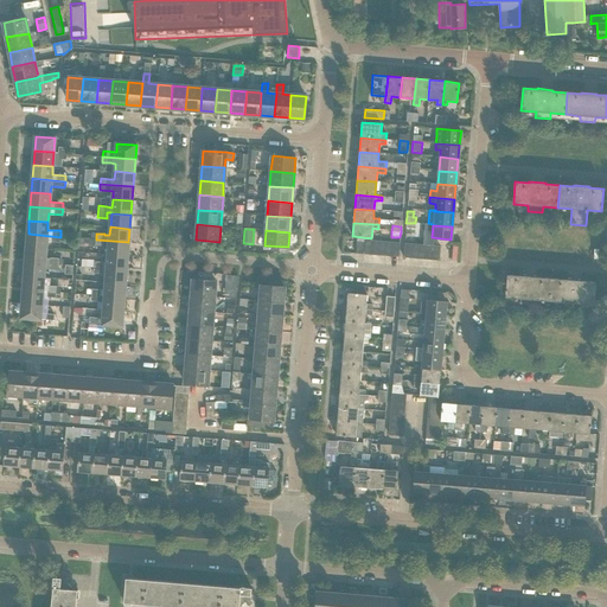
[(59,242),(61,237),(29,234),(27,248),(46,249),(46,241),(59,242)]
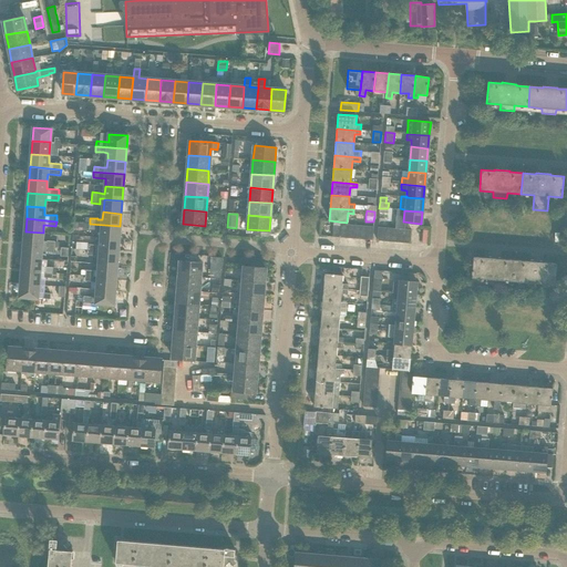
[(119,239),(120,226),(90,224),(89,229),(96,229),(96,232),(101,233),(101,238),(119,239)]
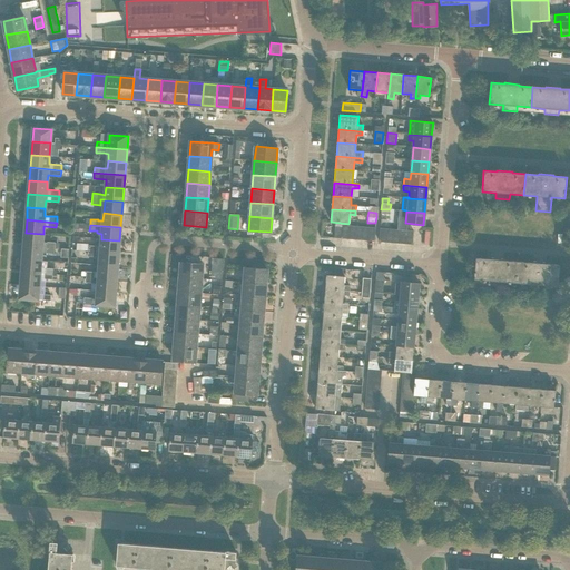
[(42,242),(43,234),(26,233),(25,246),(55,248),(55,243),(42,242)]
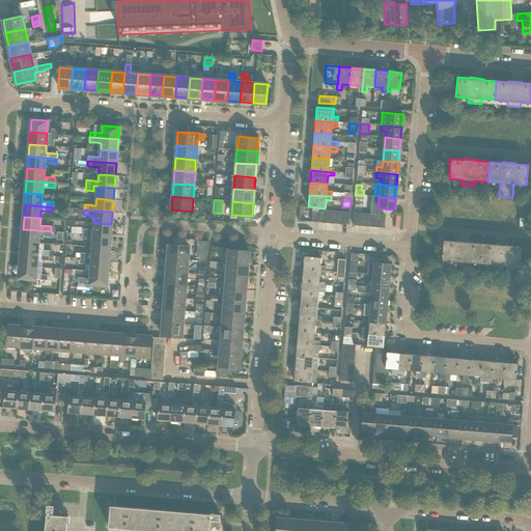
[(93,229),(82,228),(81,239),(93,240),(93,234),(110,236),(111,224),(94,223),(93,229)]
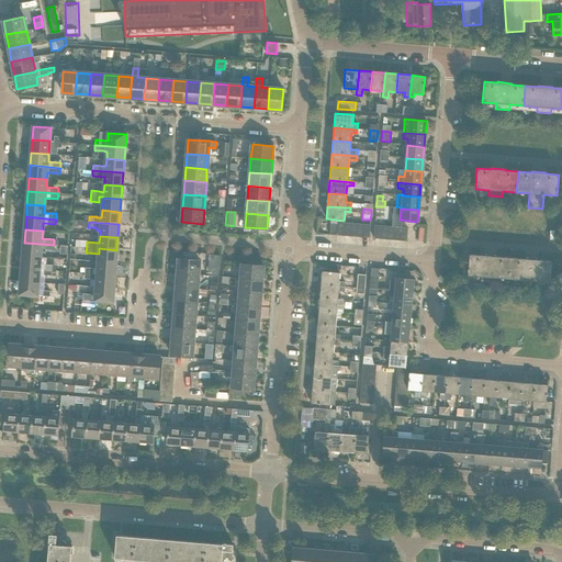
[(53,250),(54,245),(24,243),(23,256),(41,257),(41,249),(53,250)]
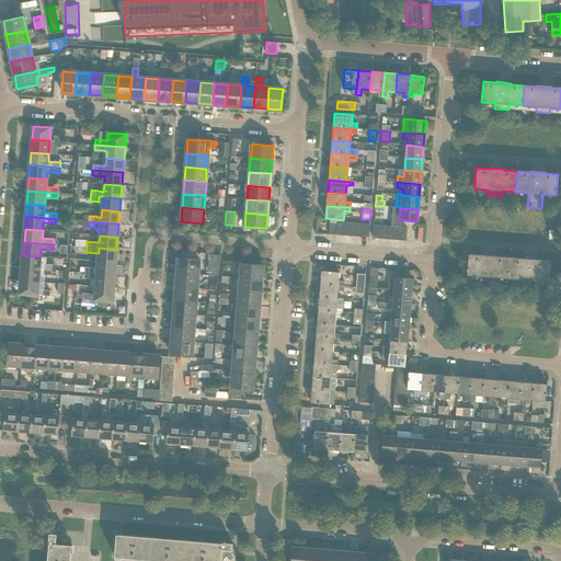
[(99,253),(98,261),(115,262),(116,250),(99,248),(99,253)]
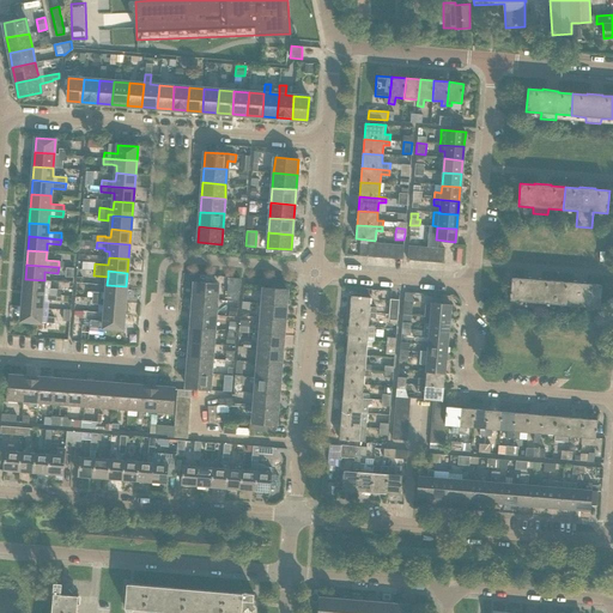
[(556,304),(557,281),(542,280),(542,279),(527,278),(527,279),(511,278),(510,301),(526,302),(525,307),(540,308),(540,303),(556,304)]
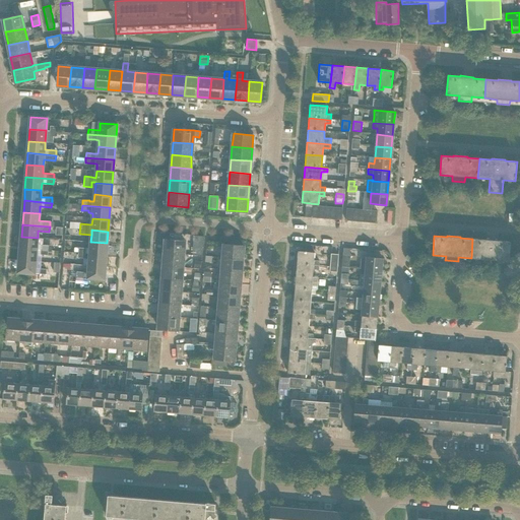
[(37,244),(38,238),(21,237),(20,248),(37,249),(41,249),(41,250),(48,250),(49,245),(37,244)]
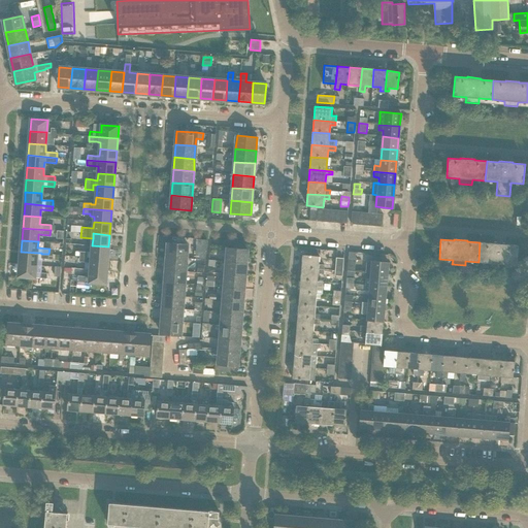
[(480,242),(479,262),(491,263),(490,267),(503,268),(503,264),(517,265),(519,245),(505,244),(505,243),(492,242),(492,243),(480,242)]
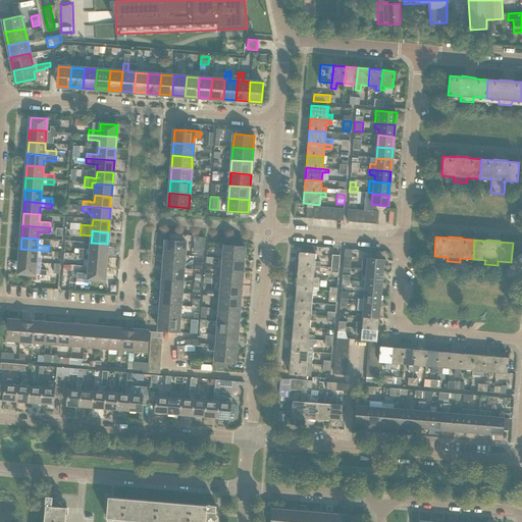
[(165,254),(185,255),(186,242),(166,241),(165,254)]
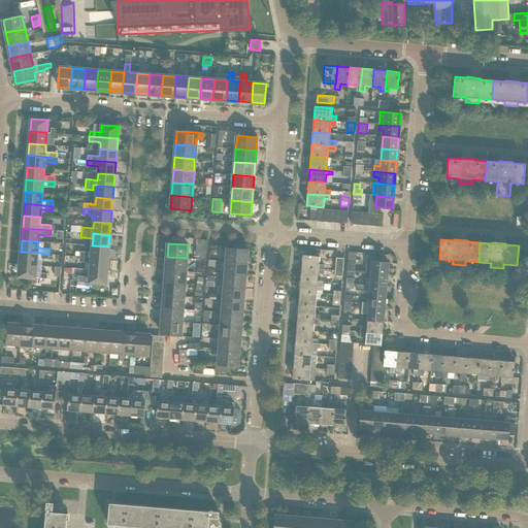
[(92,245),(92,252),(75,251),(75,255),(79,256),(79,257),(107,259),(108,246),(92,245)]
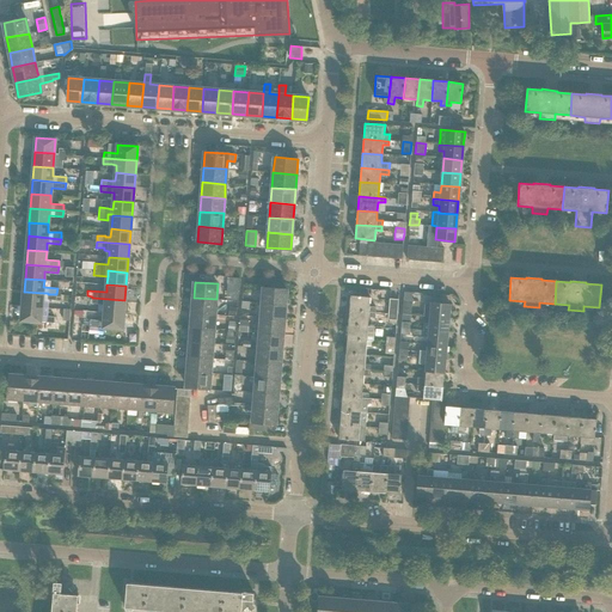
[(262,303),(286,305),(287,289),(264,288),(262,303)]
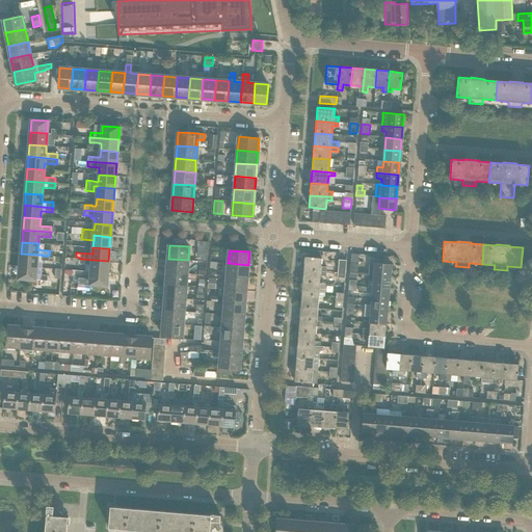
[(303,270),(326,271),(326,267),(321,266),(322,258),(319,258),(320,250),(314,250),(313,258),(304,257),(303,270)]
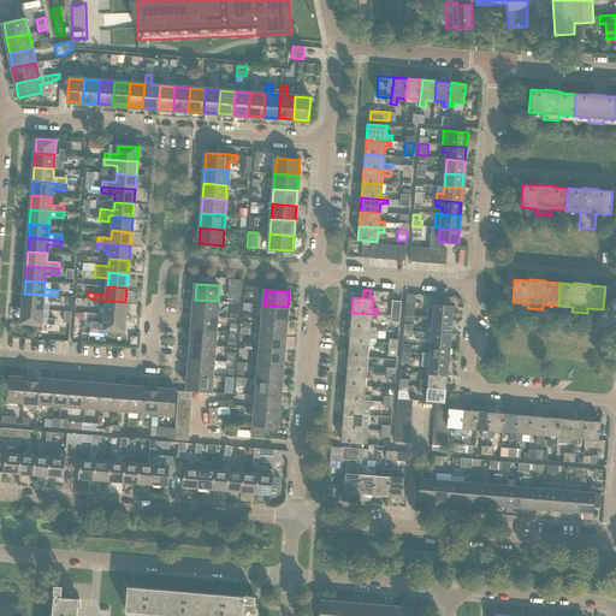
[(42,309),(43,295),(24,294),(23,308),(42,309)]
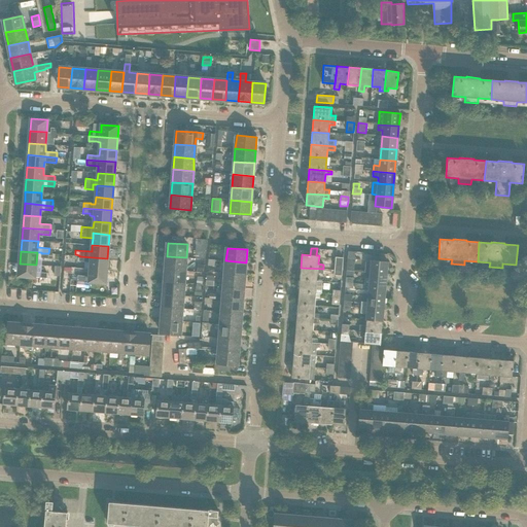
[(79,256),(79,261),(91,261),(90,270),(106,271),(107,258),(79,256)]
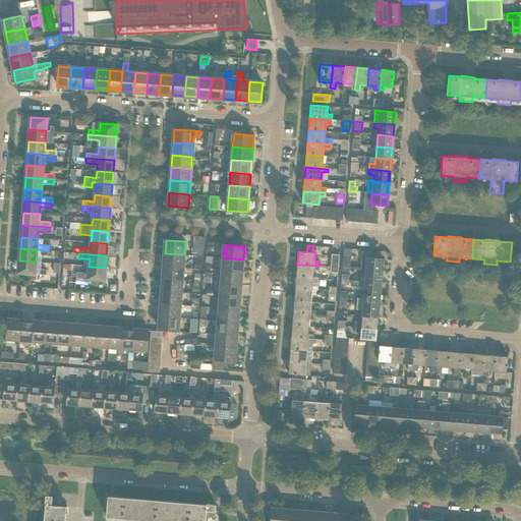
[(183,268),(184,254),(165,253),(164,266),(183,268)]
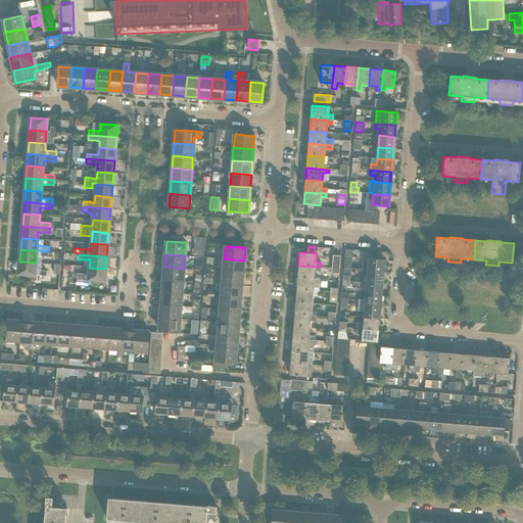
[(332,268),(339,269),(340,255),(333,255),(332,268)]
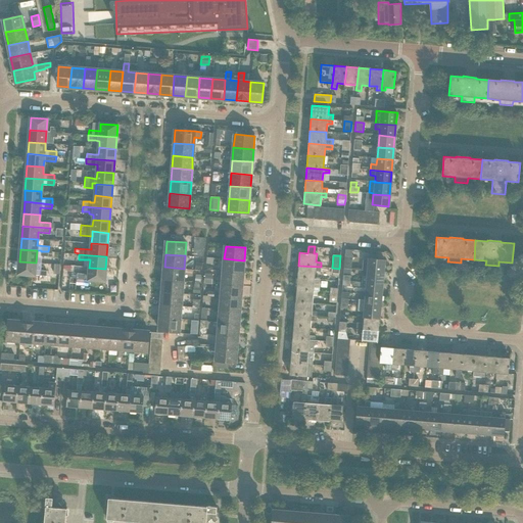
[(351,269),(352,256),(344,256),(344,268),(351,269)]
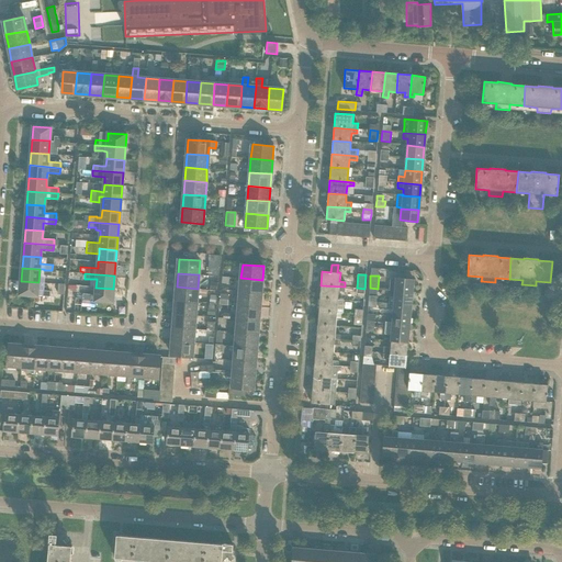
[(389,290),(395,291),(412,292),(413,280),(390,277),(389,290)]
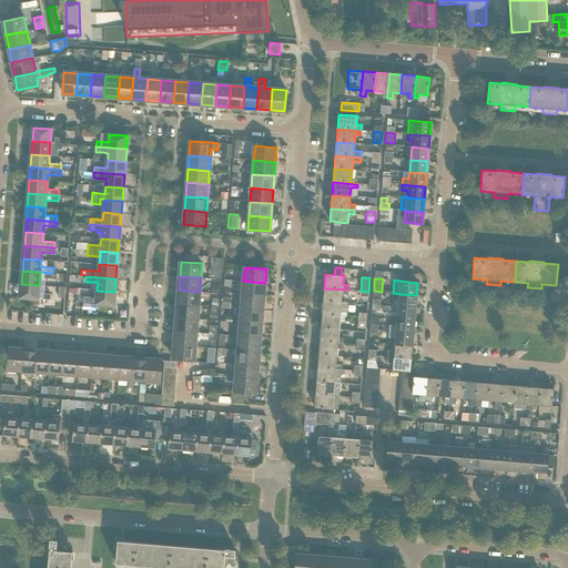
[(264,296),(265,283),(243,281),(242,295),(264,296)]
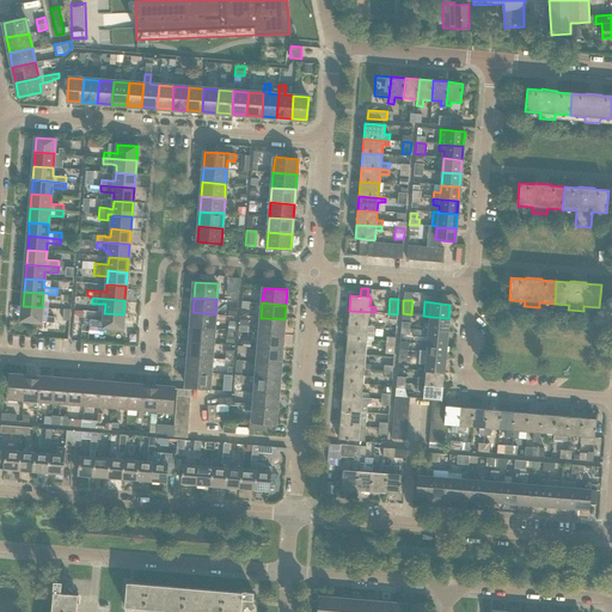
[(41,316),(42,307),(23,306),(22,320),(41,322),(54,323),(54,317),(41,316)]
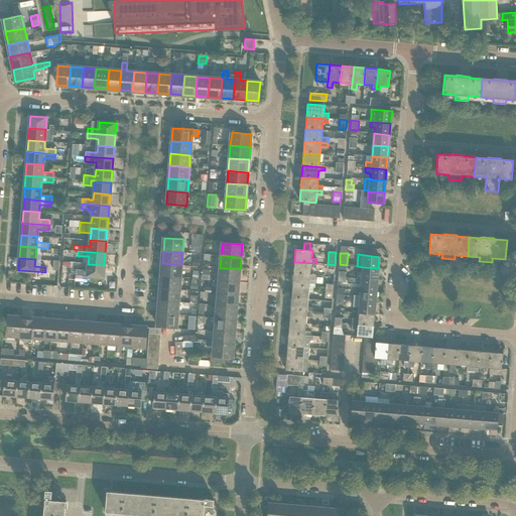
[(316,268),(316,263),(294,262),(293,274),(310,275),(310,267),(316,268)]
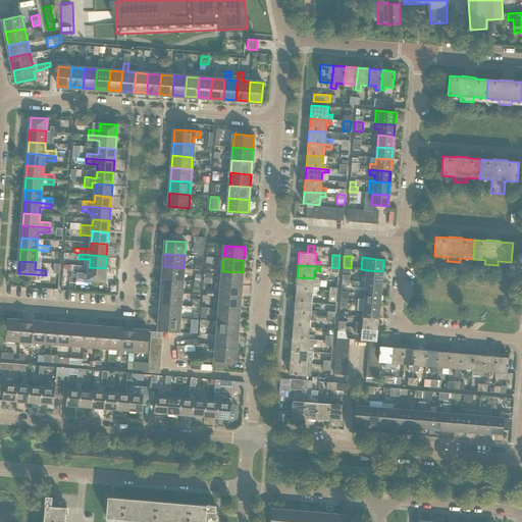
[(183,280),(184,268),(164,266),(163,279),(183,280)]
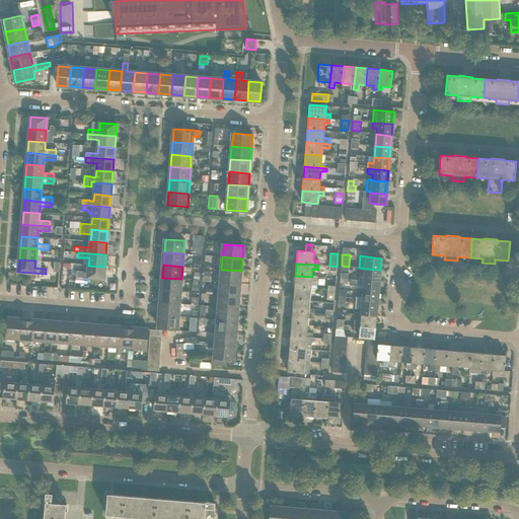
[(103,279),(104,267),(88,266),(88,272),(77,271),(76,276),(87,277),(87,278),(103,279)]
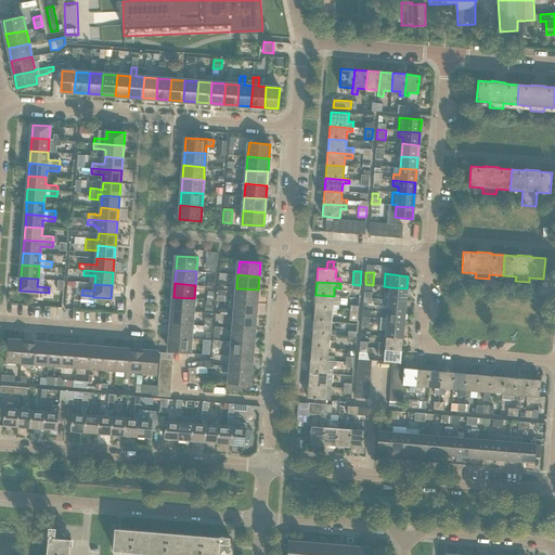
[(405,301),(407,288),(390,287),(389,294),(384,293),(384,299),(405,301)]
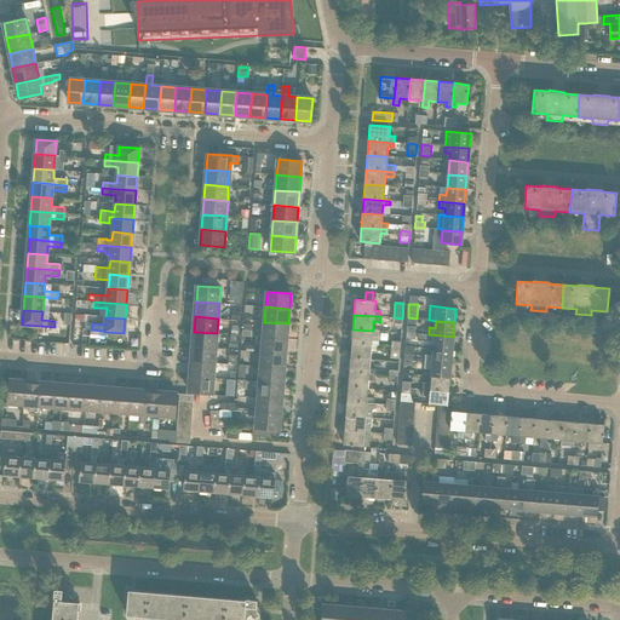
[(287,339),(288,323),(264,322),(263,337),(287,339)]
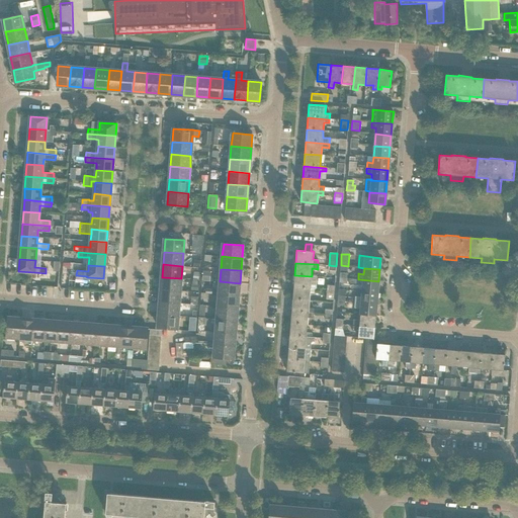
[(202,270),(201,280),(210,281),(210,271),(202,270)]
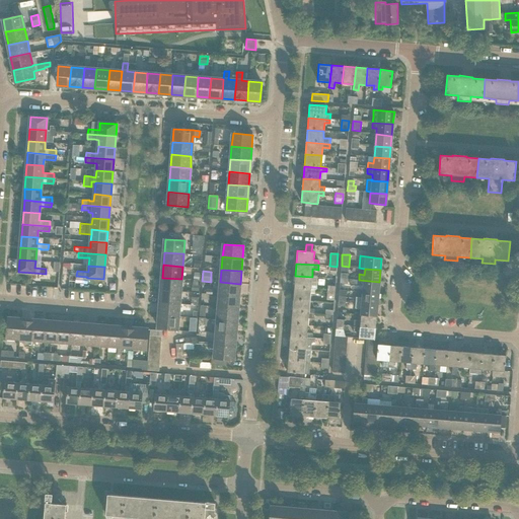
[(311,289),(312,277),(295,276),(294,288),(311,289)]
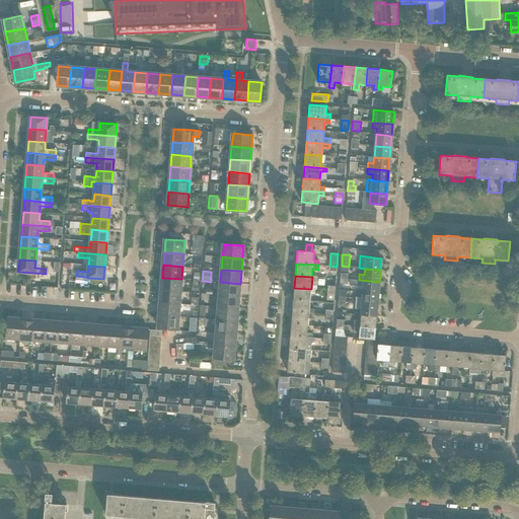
[(180,292),(181,279),(162,278),(161,290),(180,292)]
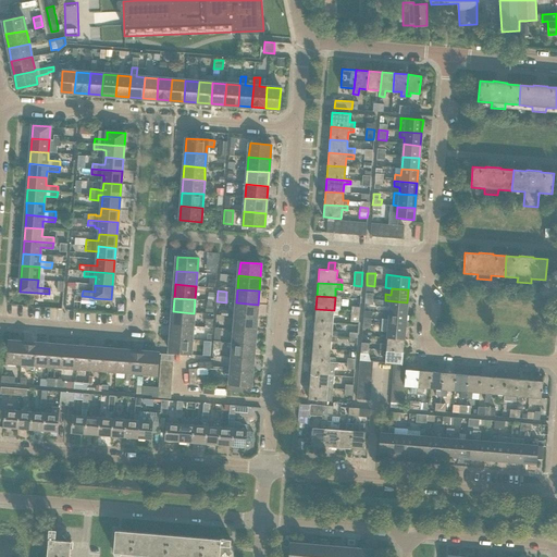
[(407,302),(385,300),(375,299),(374,305),(384,306),(390,307),(390,312),(406,314),(407,302)]
